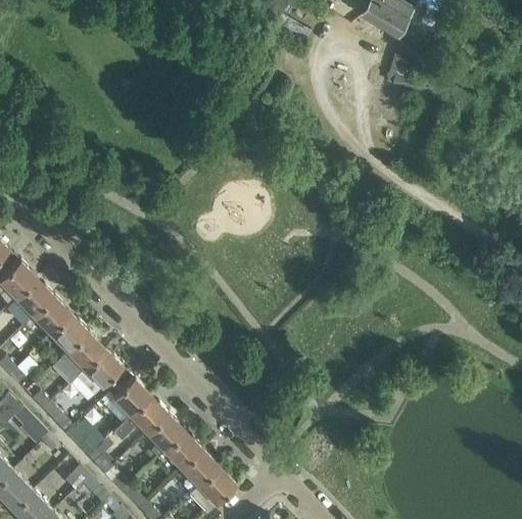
[(369,0),(361,14),(396,36),(413,9),(396,0),(382,0),(381,3),(375,0),(369,0)]
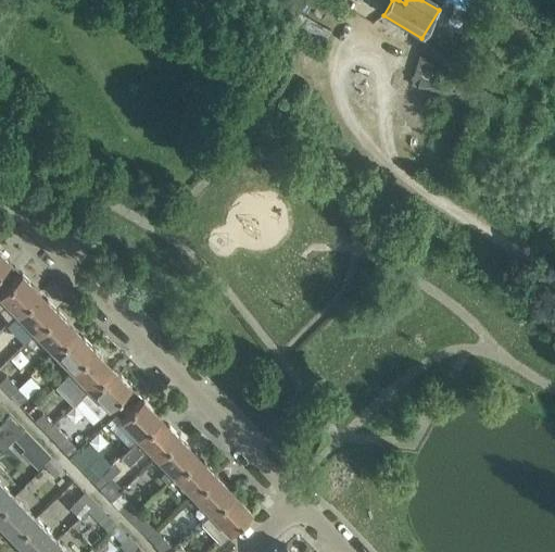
[(419,58),(410,92),(446,98),(454,78),(419,58)]
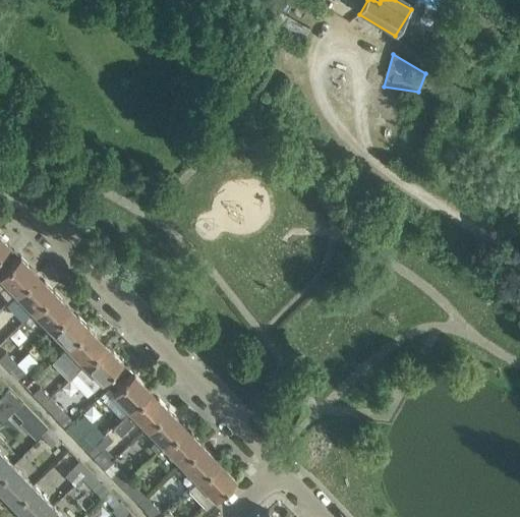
[(0,255),(8,248),(0,238),(0,255)]
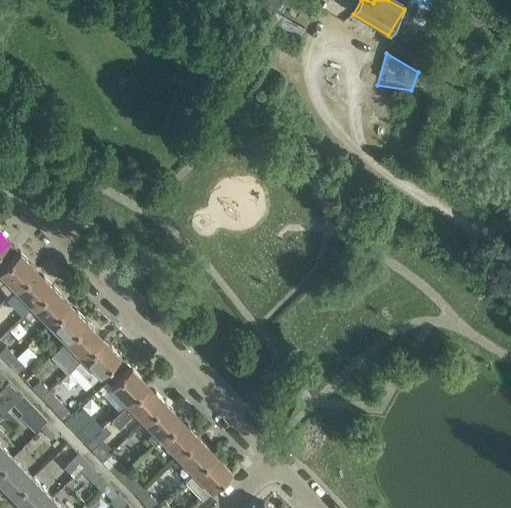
[(0,274),(16,291),(34,273),(28,267),(30,265),(19,254),(0,272),(0,274)]
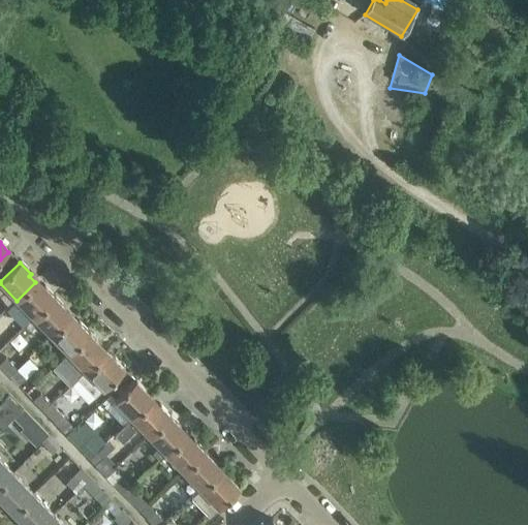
[(17,301),(34,318),(54,299),(43,288),(42,289),(35,282),(17,301)]
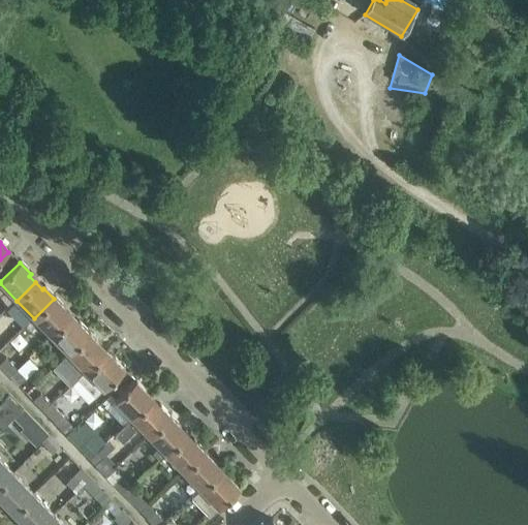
[(34,318),(51,337),(70,318),(64,311),(65,310),(54,299),(34,318)]
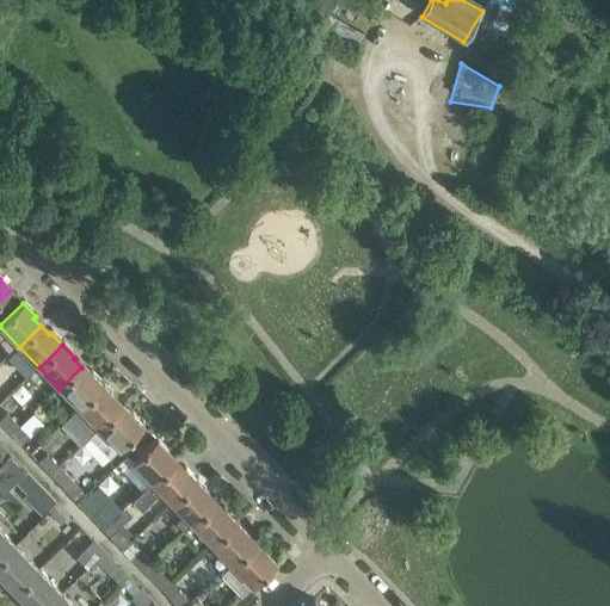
[(59,389),(79,409),(103,387),(91,373),(88,375),(81,368),(59,389)]
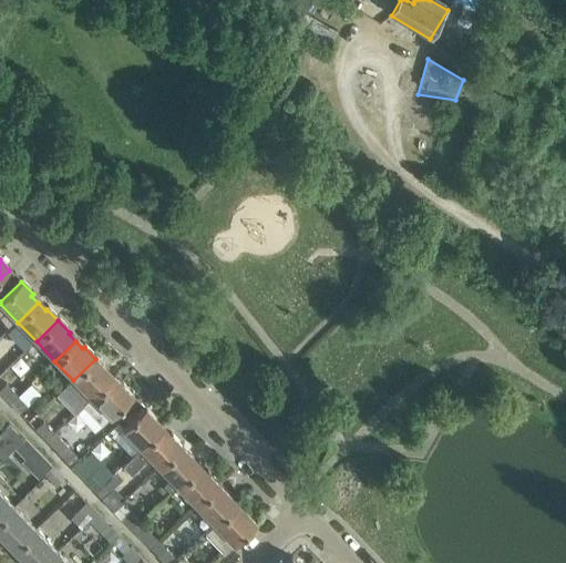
[(65,389),(83,408),(113,379),(105,372),(106,370),(95,359),(73,380),(74,381),(65,389)]
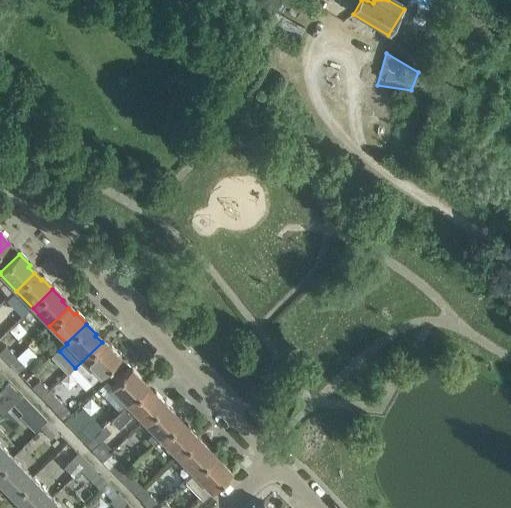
[(75,368),(92,385),(120,359),(109,347),(108,349),(102,342),(75,368)]
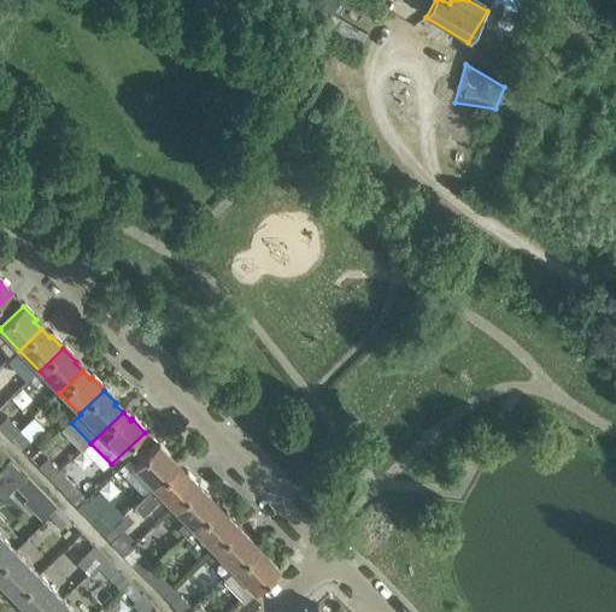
[(0,430),(10,441),(19,433),(6,421),(0,425),(0,430)]
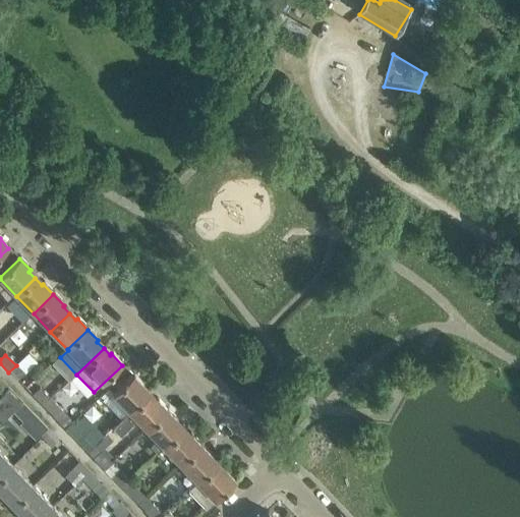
[(16,365),(8,372),(17,382),(25,376),(16,365)]
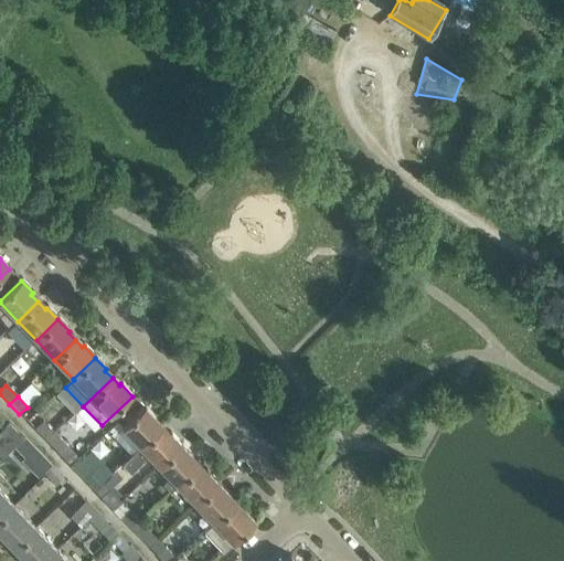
[(144,408),(121,429),(141,447),(161,429),(155,421),(156,420),(144,408)]
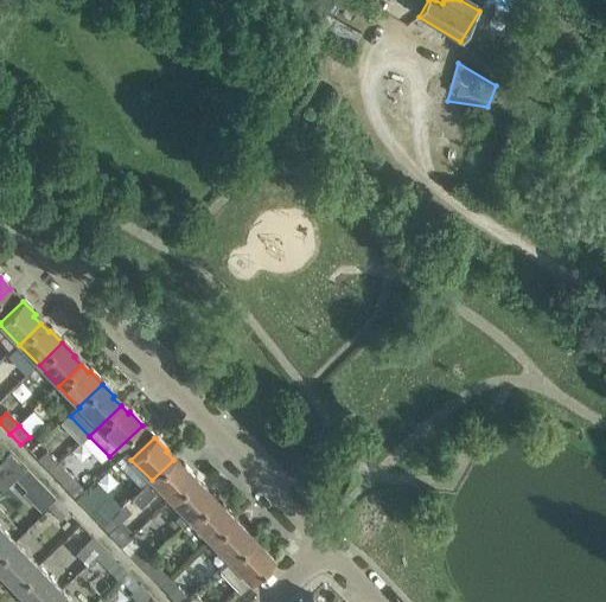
[(38,462),(50,474),(58,467),(46,454),(38,462)]
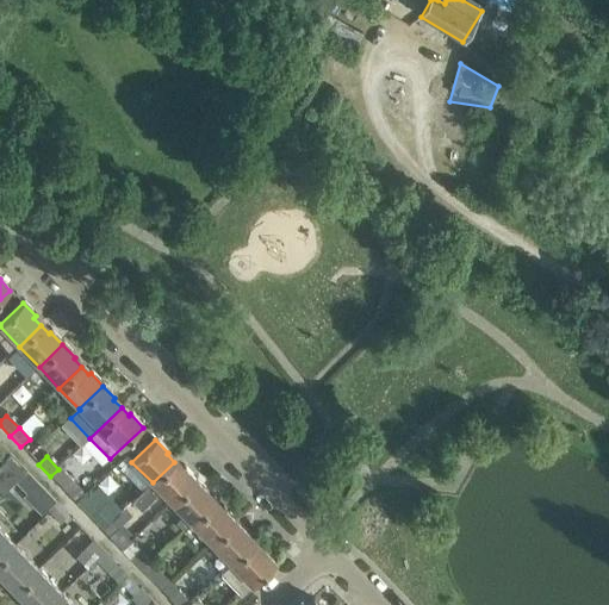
[(0,494),(2,497),(24,475),(10,459),(0,467),(0,494)]
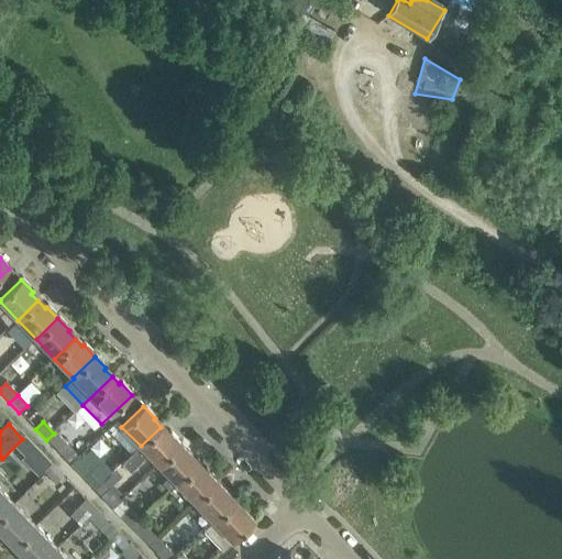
[(149,457),(158,467),(180,445),(169,433),(167,435),(161,427),(121,466),(130,474),(149,457)]
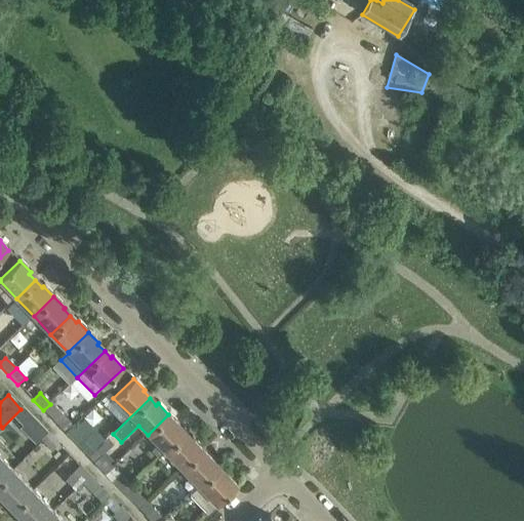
[(53,422),(66,435),(73,428),(59,415),(50,404),(43,410),(53,422)]
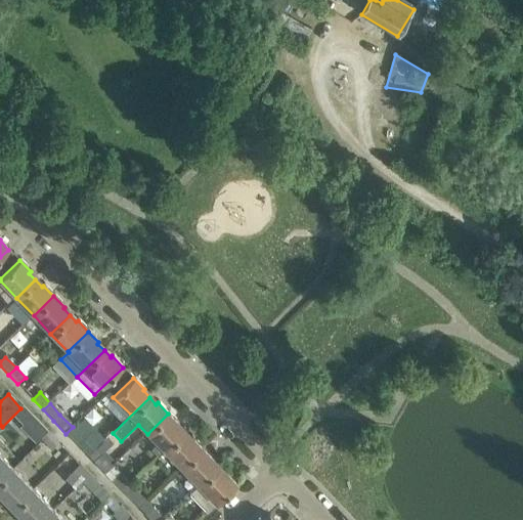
[(23,407),(13,417),(24,427),(20,430),(36,445),(40,441),(41,442),(49,434),(39,424),(23,407)]
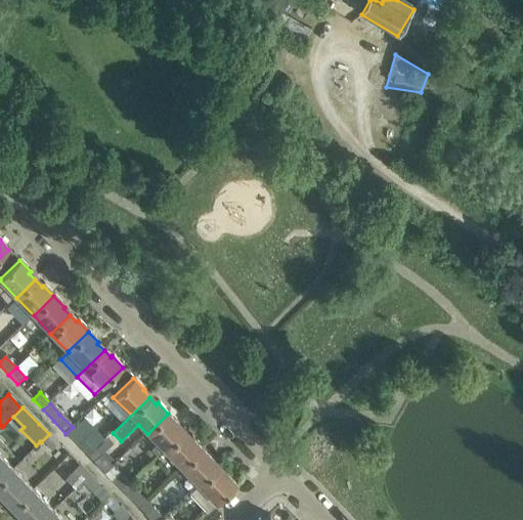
[(157,458),(164,451),(184,432),(177,426),(178,425),(168,414),(147,434),(158,444),(150,451),(157,458)]
